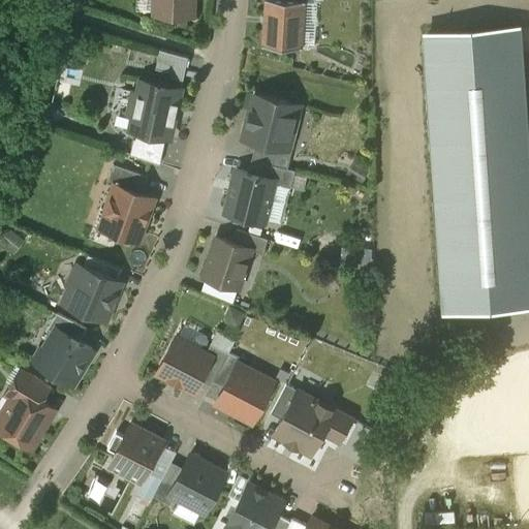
[(155,0),(155,12),(193,14),(193,0),(155,0)]
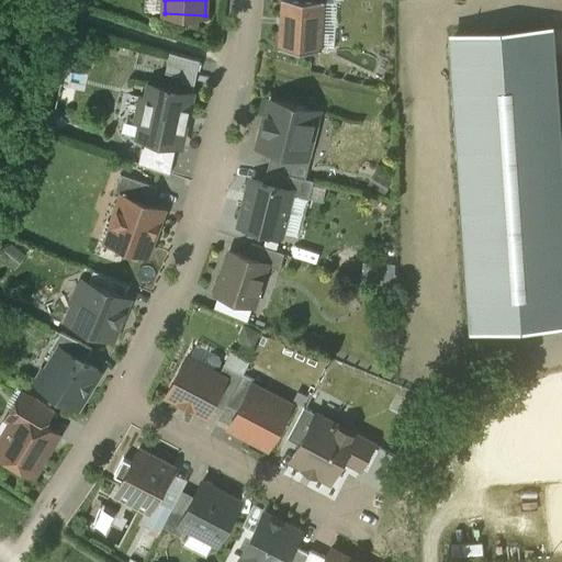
[(281,0),(279,47),(312,49),(313,33),(322,34),(324,0),(281,0)]
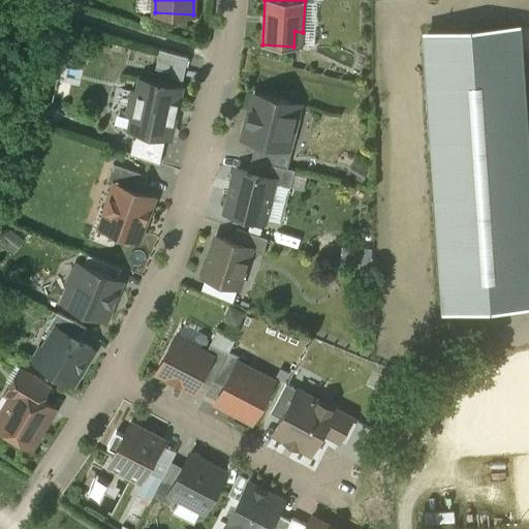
[(446,309),(528,302),(528,214),(517,29),(428,34),(446,309)]
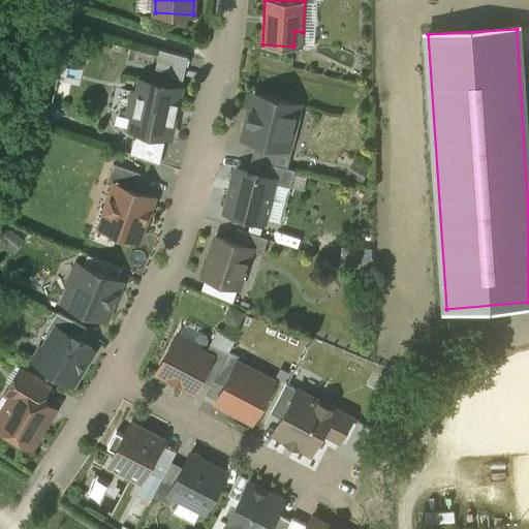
[(188,55),(160,48),(156,66),(173,70),(172,74),(183,78),(188,55)]
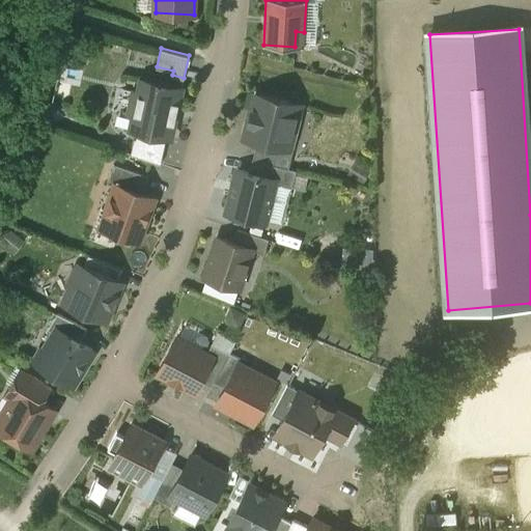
[(182,87),(141,79),(139,92),(133,91),(129,114),(134,115),(131,129),(138,130),(167,136),(171,137),(182,87)]
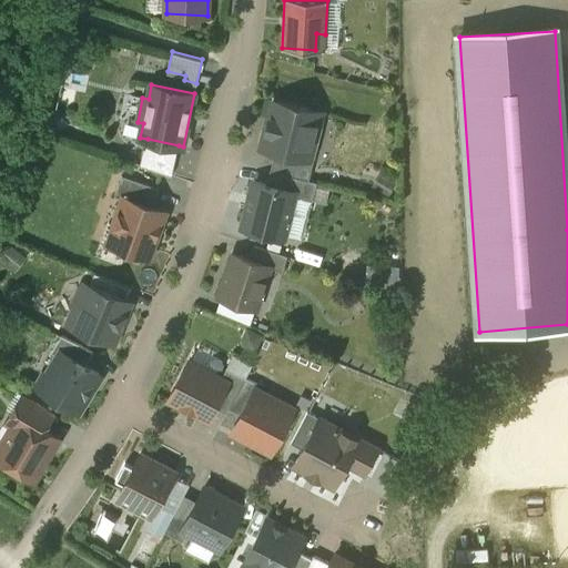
[(322,112),(274,100),(262,148),(275,151),(304,158),(305,155),(308,140),(317,142),(321,125),(320,124),(322,112)]
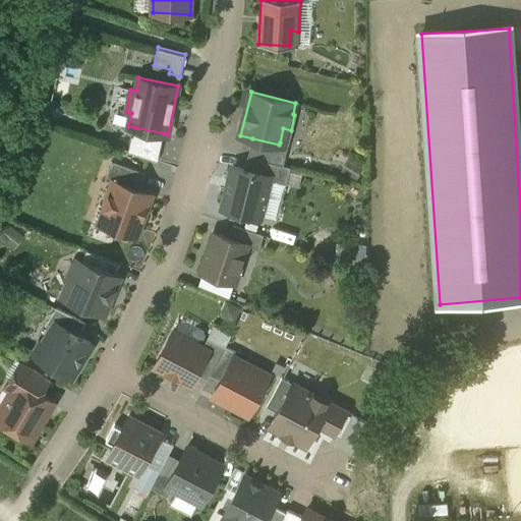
[(164,133),(135,127),(133,135),(162,141),(164,133)]
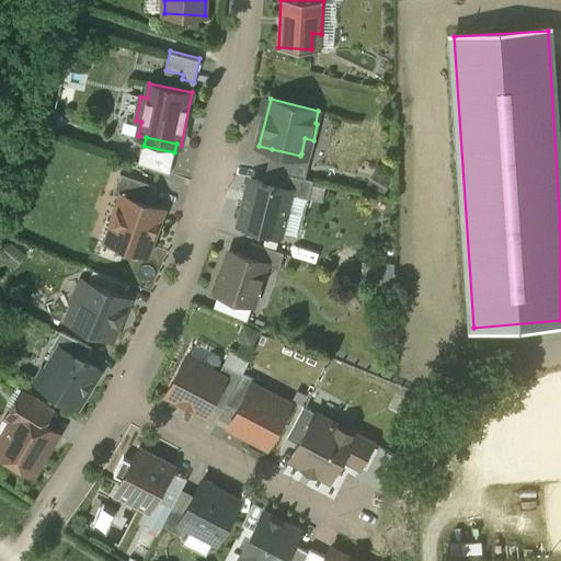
[(144,146),(142,146),(138,162),(170,173),(174,152),(144,146)]
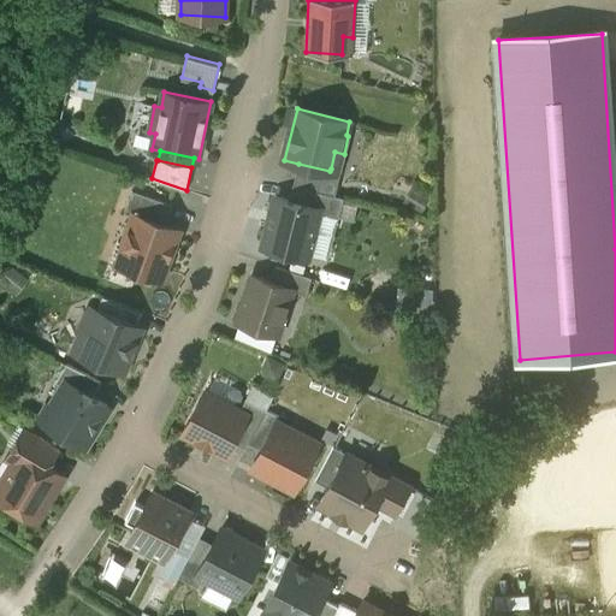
[(330,171),(298,164),(292,185),(294,185),(335,196),(336,195),(341,171),(331,169),(330,171)]
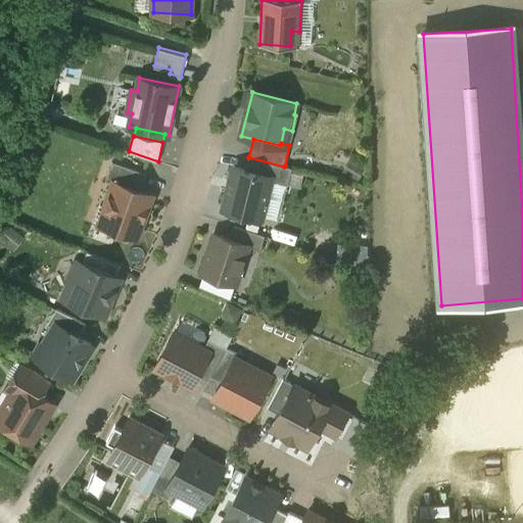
[(284,167),(249,157),(246,170),(272,176),(271,181),(287,185),(292,168),(285,165),(284,167)]
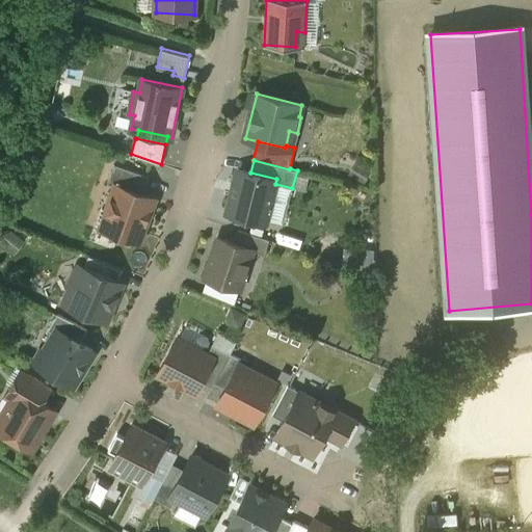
[(150,176),(114,163),(108,182),(115,185),(115,184),(143,193),(150,176)]
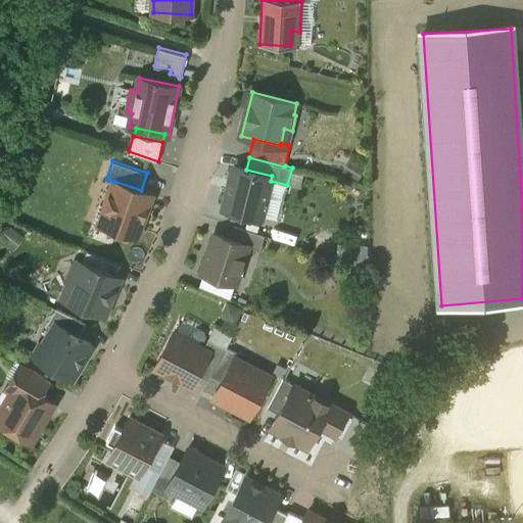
[(246,170),(234,167),(224,209),(262,219),(271,181),(272,176),(246,170)]
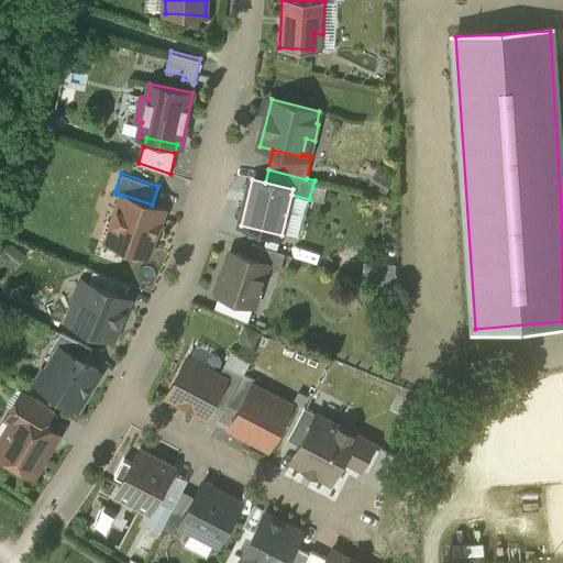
[(152,205),(122,195),(122,196),(113,221),(108,220),(101,236),(107,239),(107,240),(147,255),(164,209),(152,205)]
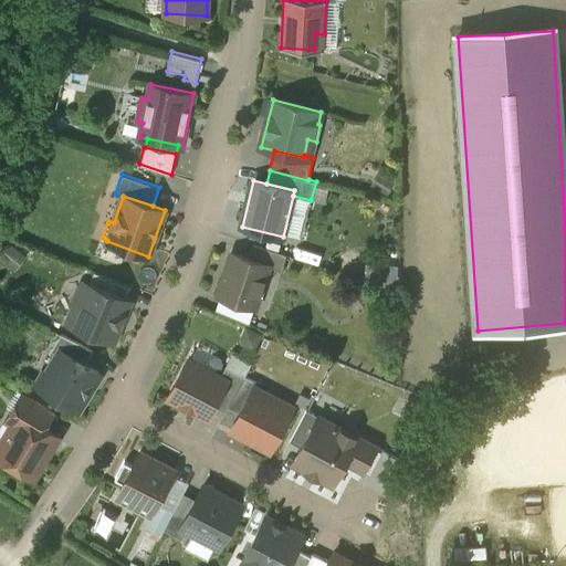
[(286,255),(253,244),(248,259),(269,265),(269,266),(281,271),(286,255)]
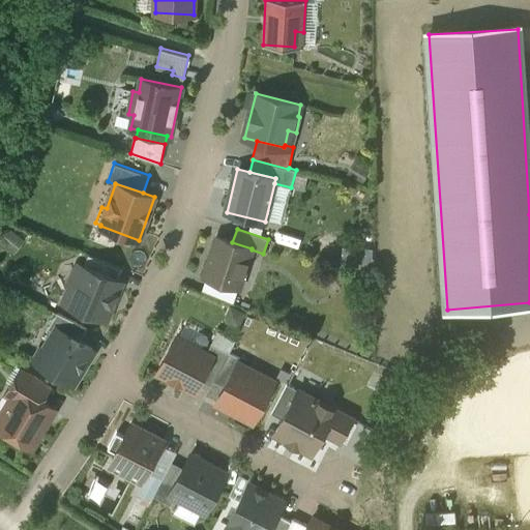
[(232,242),(216,237),(204,276),(206,277),(228,285),(238,288),(239,288),(252,249),(252,248),(232,242)]
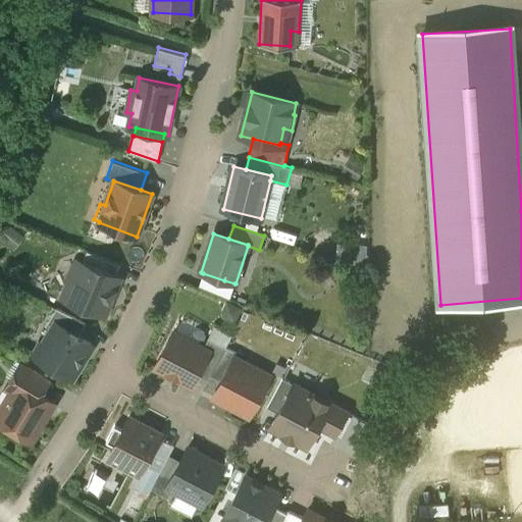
[(120,264),(87,250),(83,261),(116,275),(120,264)]
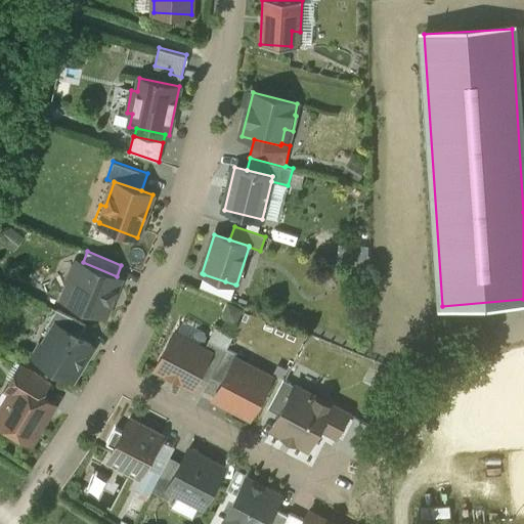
[(83,262),(81,262),(75,265),(69,279),(70,282),(63,299),(104,315),(121,278),(117,276),(83,262)]
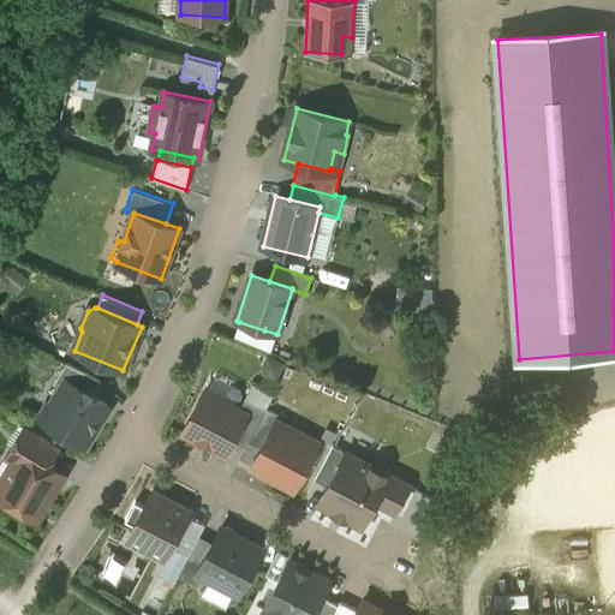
[(264,330),(239,322),(234,338),(258,347),(264,330)]
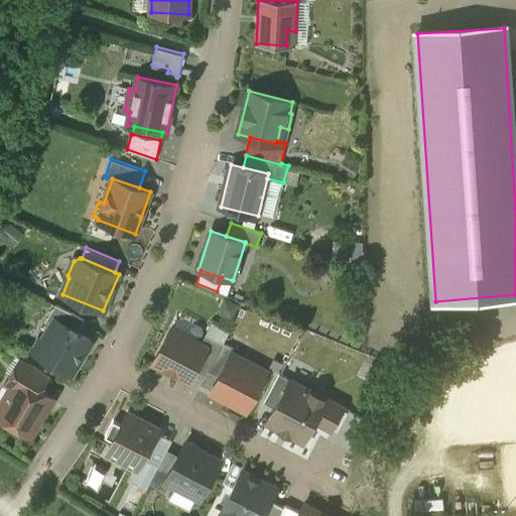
[(232,280),(222,277),(217,291),(227,295),(232,280)]
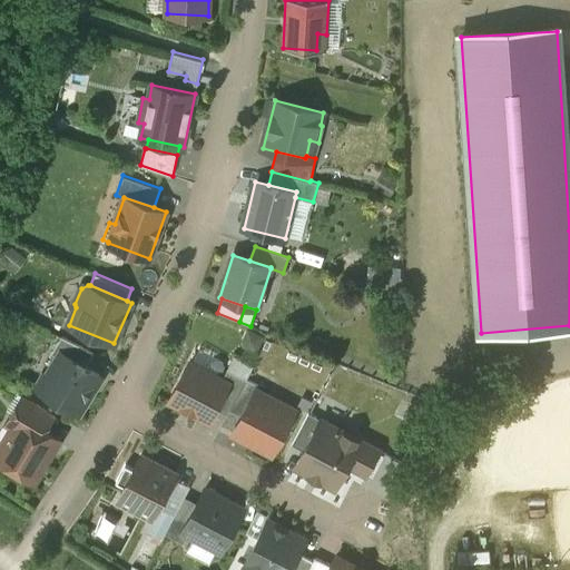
[(94,352),(62,336),(50,355),(58,360),(62,352),(86,366),(94,352)]
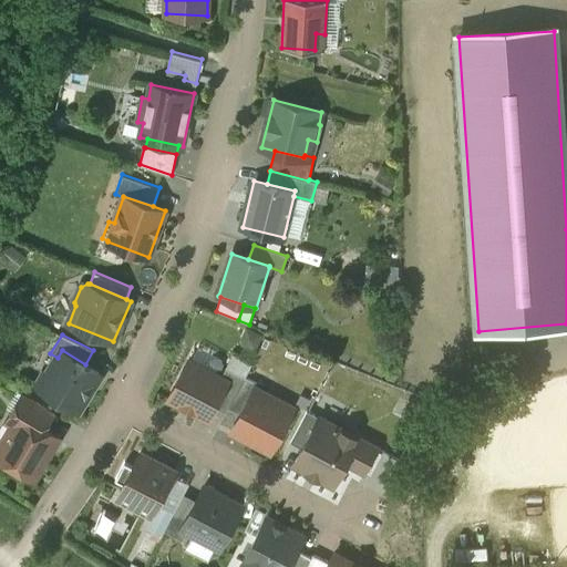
[(85,364),(62,350),(58,358),(48,373),(44,371),(35,384),(47,390),(45,391),(78,410),(100,373),(85,364)]
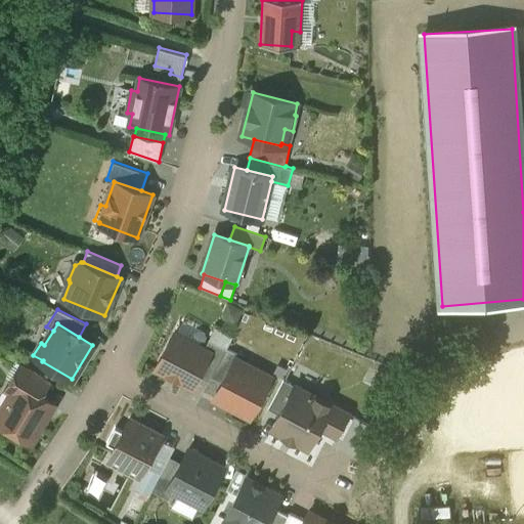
[(204,349),(174,334),(156,367),(192,387),(199,376),(204,364),(202,363),(206,356),(209,351),(204,349)]
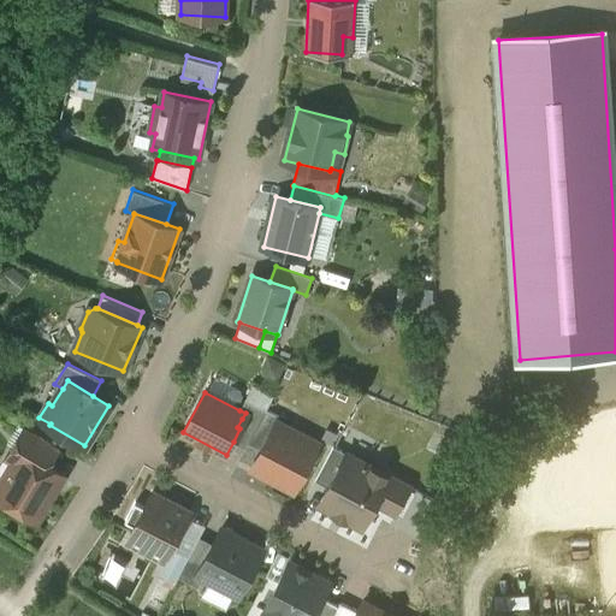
[(266,410),(246,400),(240,410),(246,413),(242,419),(256,427),(261,420),(266,410)]
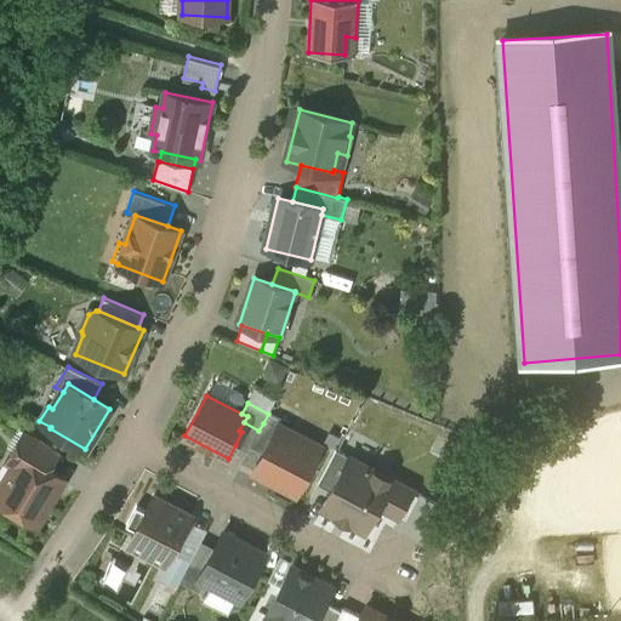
[(281,419),(268,412),(268,414),(263,423),(275,429),(279,425),(281,419)]
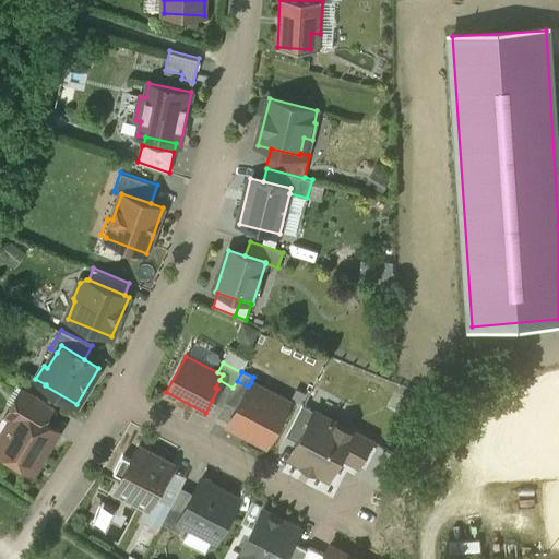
[(217,389),(212,401),(223,407),(226,402),(233,388),(219,380),(215,388),(217,389)]
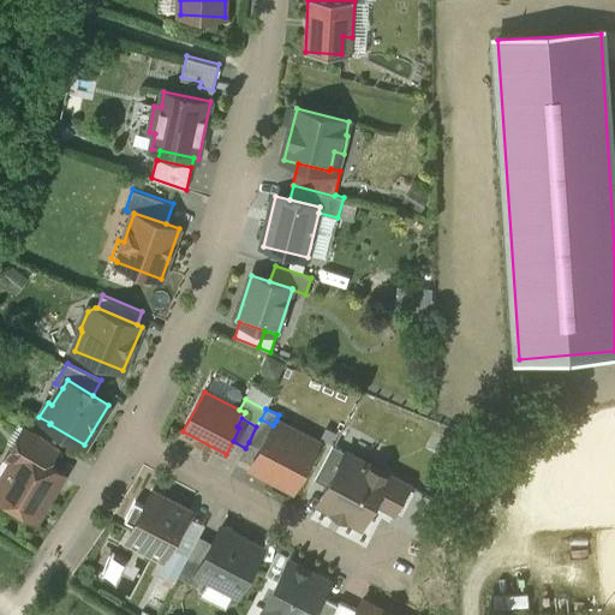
[(273,425),(261,419),(256,427),(249,442),(261,449),(273,425)]
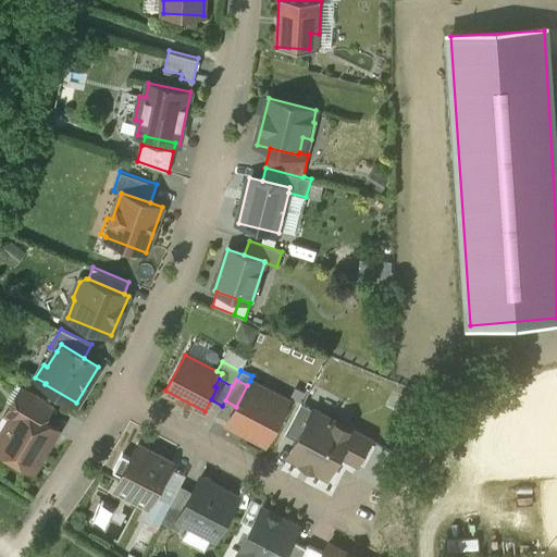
[(288,401),(250,381),(247,385),(236,407),(227,423),(267,444),(288,401)]
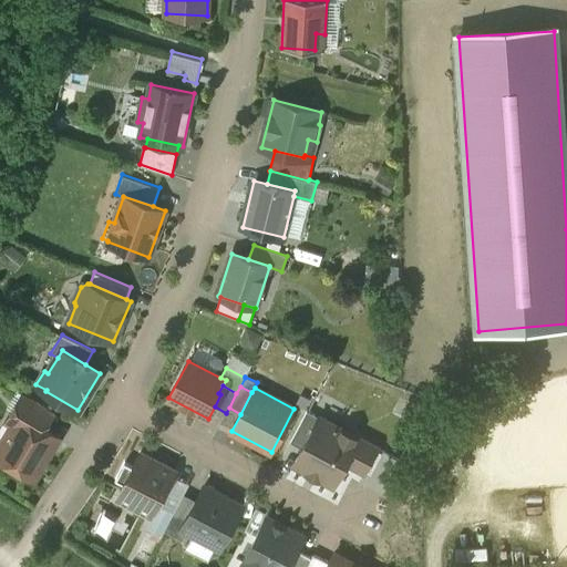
[(54,412),(23,393),(8,420),(14,423),(20,414),(44,429),(54,412)]
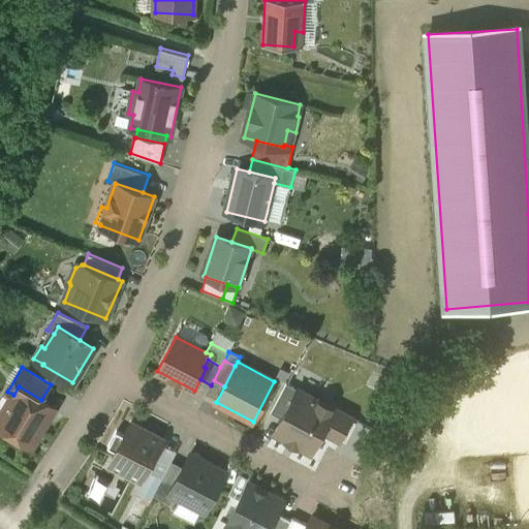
[(286,383),(271,412),(282,418),(298,389),(286,383)]
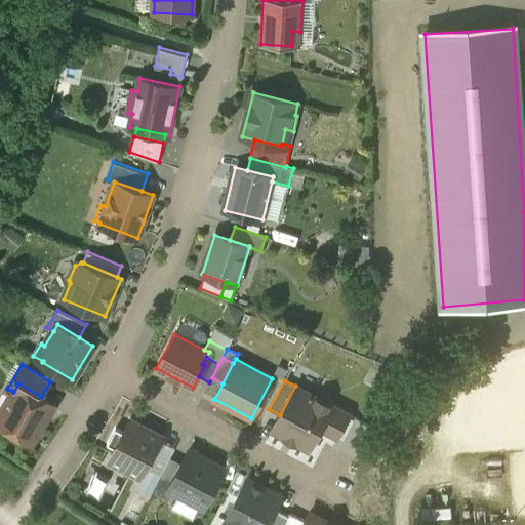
[(41,397),(18,384),(13,392),(0,414),(0,427),(0,429),(9,434),(14,433),(31,443),(53,405),(41,397)]
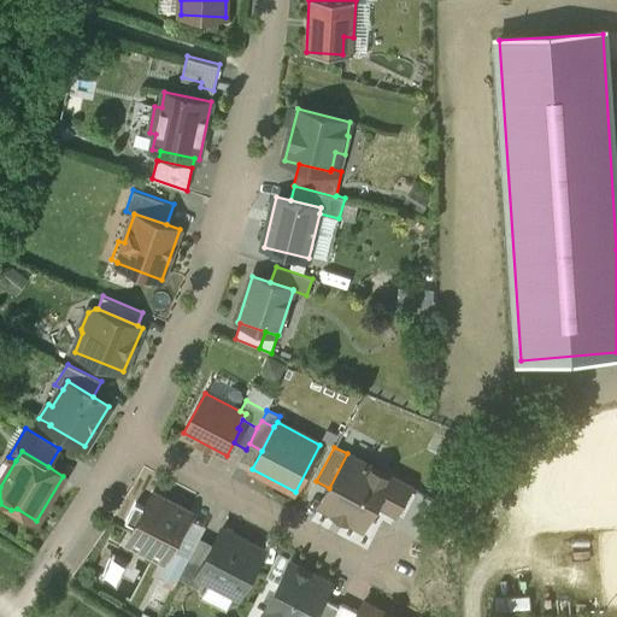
[(411,488),(347,453),(329,488),(321,505),(335,512),(334,515),(335,515),(336,513),(347,519),(346,521),(347,521),(348,519),(363,527),(376,501),(398,513),(411,488)]
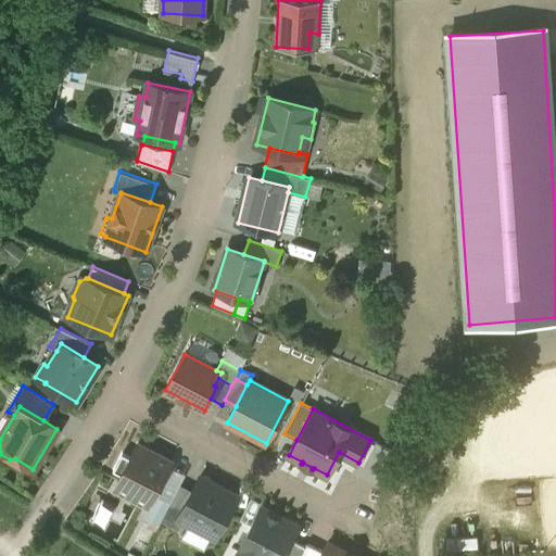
[(172,462),(138,444),(115,488),(149,505),(154,494),(169,465),(172,462)]
